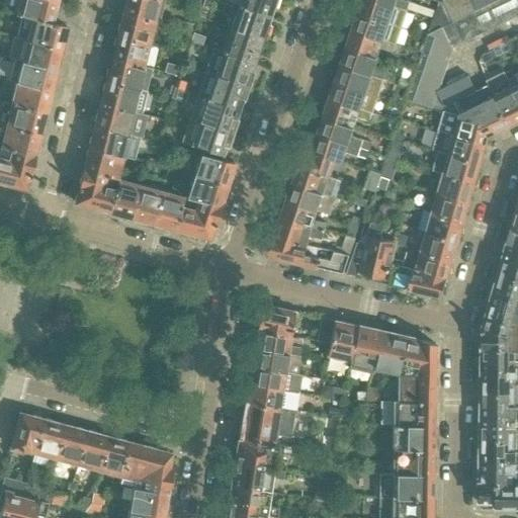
[(20,16),(31,19),(52,24),(52,22),(55,12),(53,10),(55,1),(50,0),(18,0),(15,15),(20,16)]
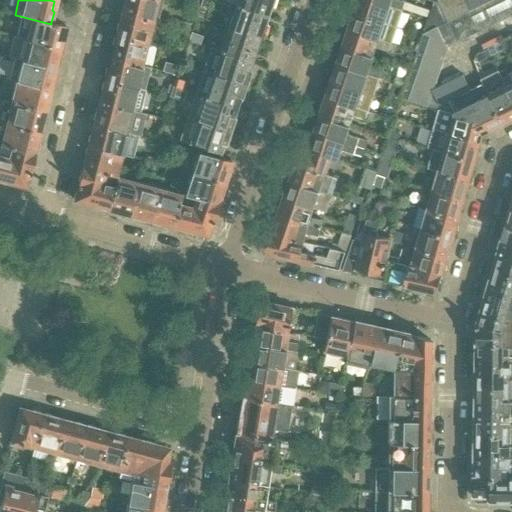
[(121,14),(152,21),(157,1),(155,0),(122,0),(123,1),(124,3),(121,14)]
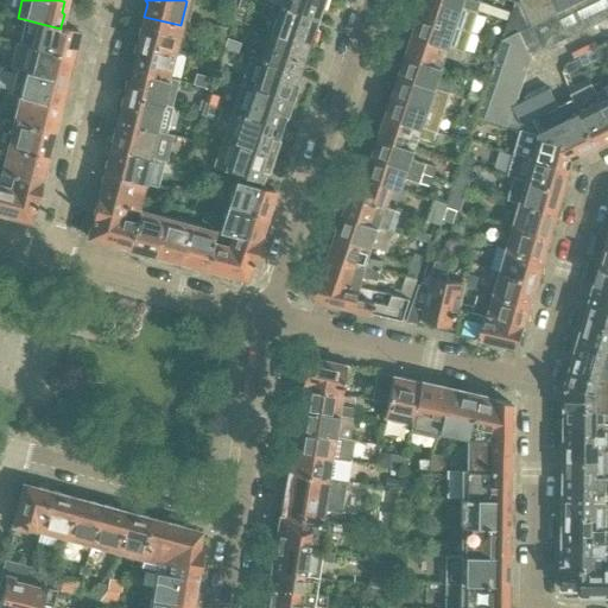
[(220,0),(219,6),(230,11),(234,0),(220,0)]
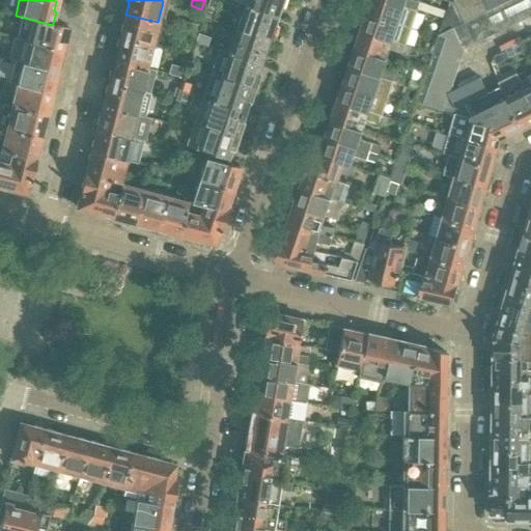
[(208,0),(206,8),(214,10),(217,0),(208,0)]
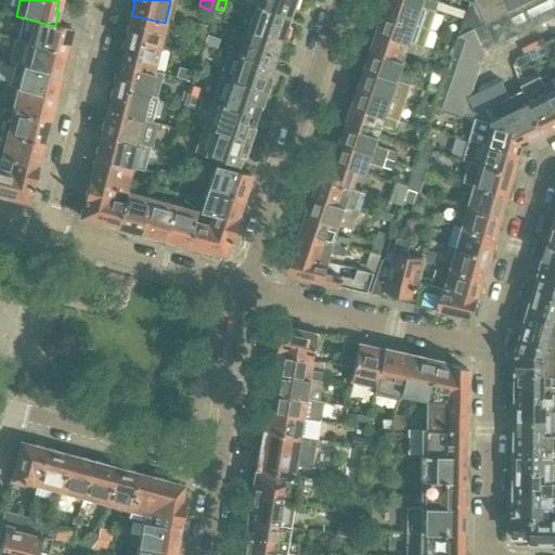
[(244,0),(244,1),(254,5),(287,17),(291,8),(294,10),(296,0),(244,0)]
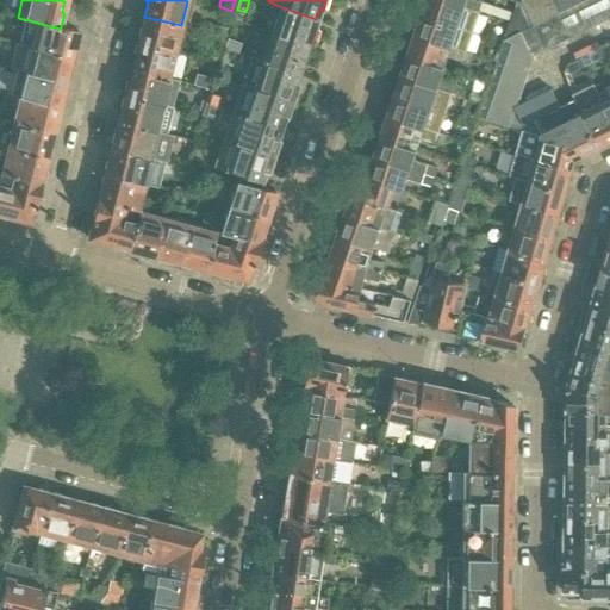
[(475,22),(478,12),(440,0),(427,0),(422,17),(458,29),(461,17),(475,22)]
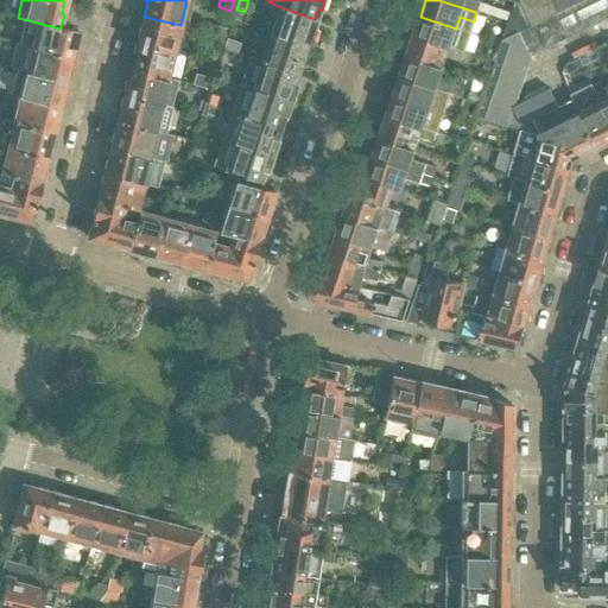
[(438,0),(476,12),(477,11),(480,2),(472,0),(438,0)]
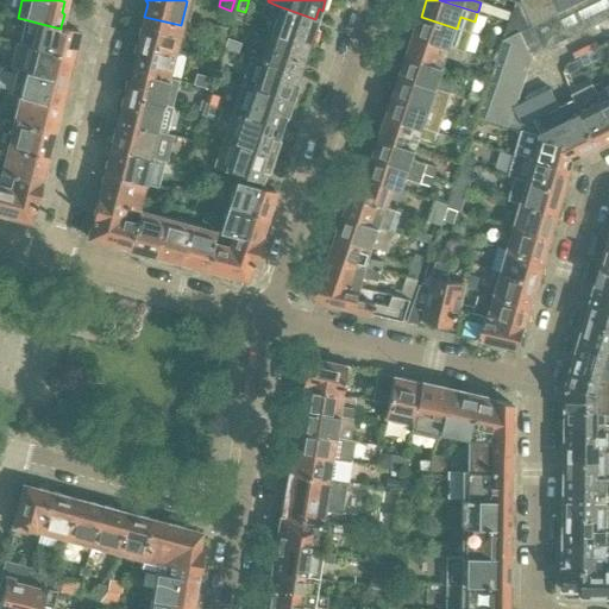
[(529,56),(592,26),(608,17),(608,0),(585,0),(502,43),(484,96),(481,105),(476,118),(507,126),(513,107),(531,56),(529,56)]
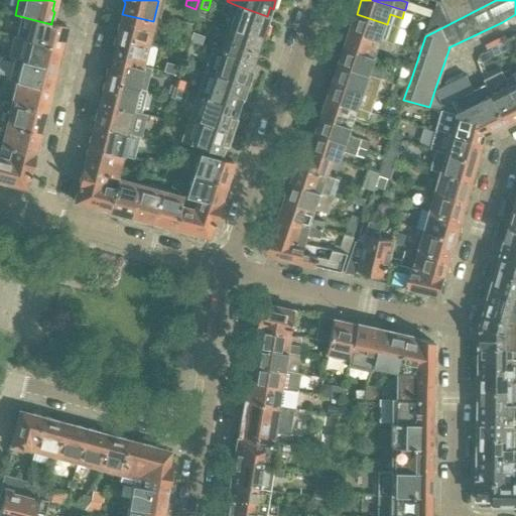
[(440,0),(436,2),(425,36),(496,0),(440,0)]
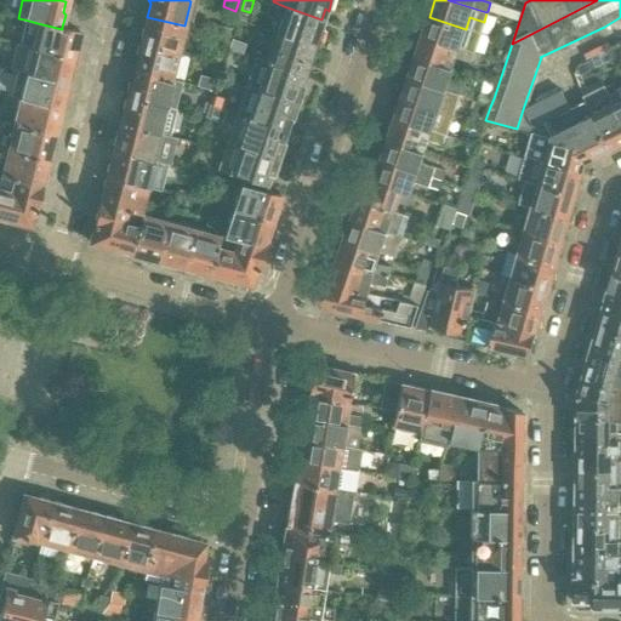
[(500,6),(490,3),(488,11),(497,15),(500,6)]
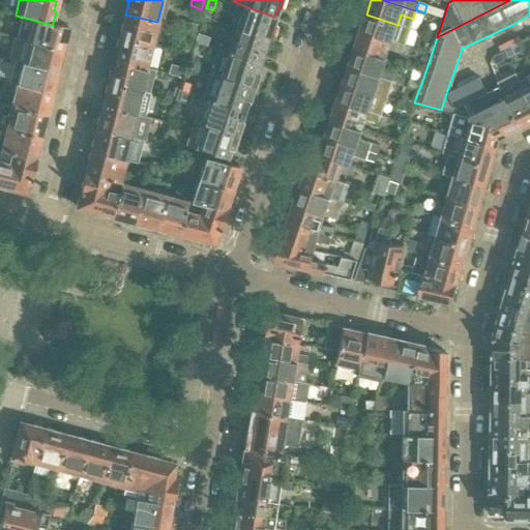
[(239,17),(235,30),(269,41),(274,26),(271,25),(274,17),(242,5),(238,16),(239,17)]
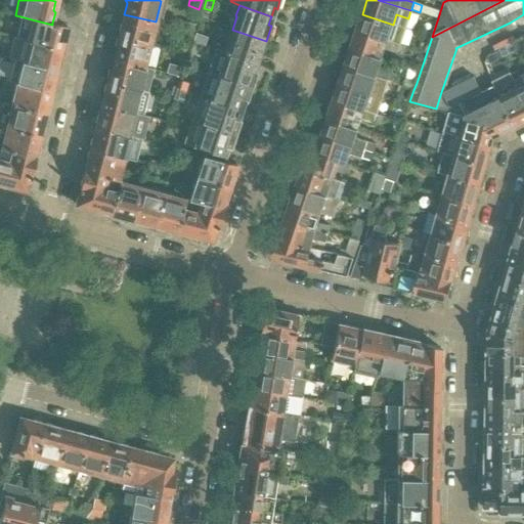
[(119,38),(149,45),(156,22),(124,14),(122,24),(120,25),(118,32),(120,34),(119,38)]
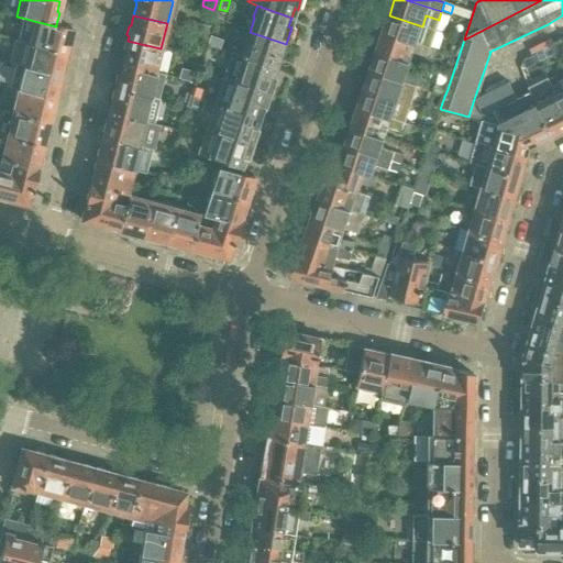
[(419,36),(422,26),(389,15),(383,34),(434,52),(438,42),(419,36)]
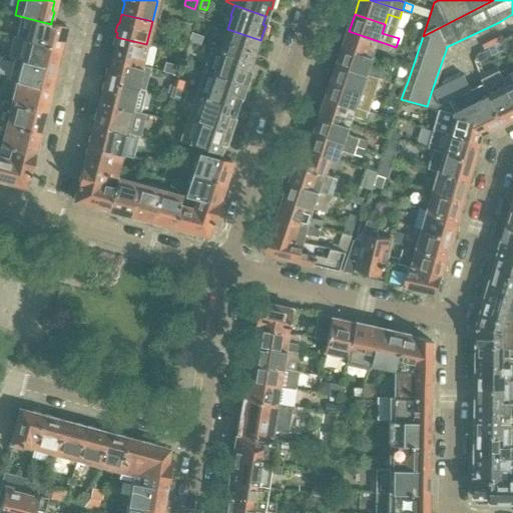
[(512,14),(499,22),(506,39),(512,35),(512,14)]
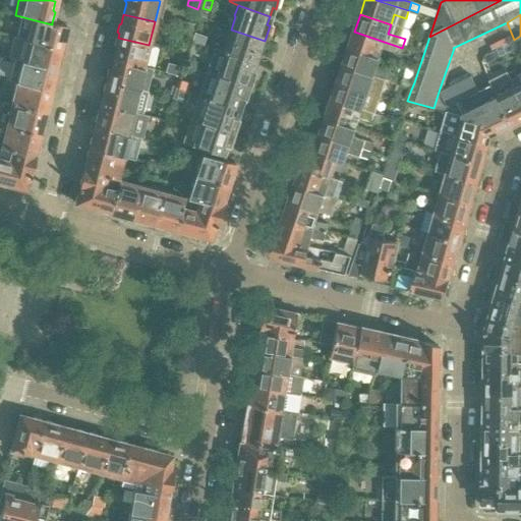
[(15,37),(26,40),(60,49),(62,40),(65,38),(66,31),(65,29),(65,26),(52,22),(52,24),(32,19),(20,16),(15,37)]
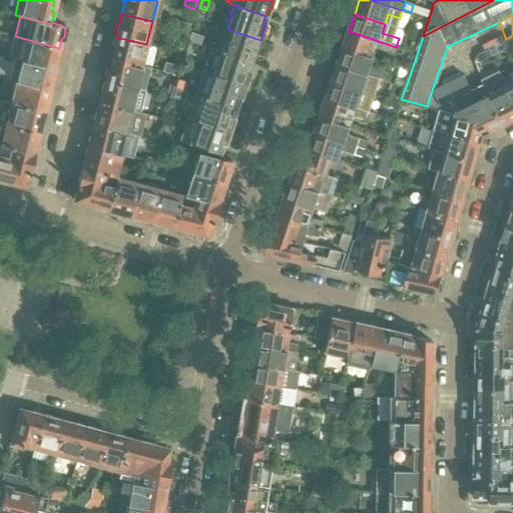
[(175,21),(174,27),(187,31),(189,25),(175,21)]
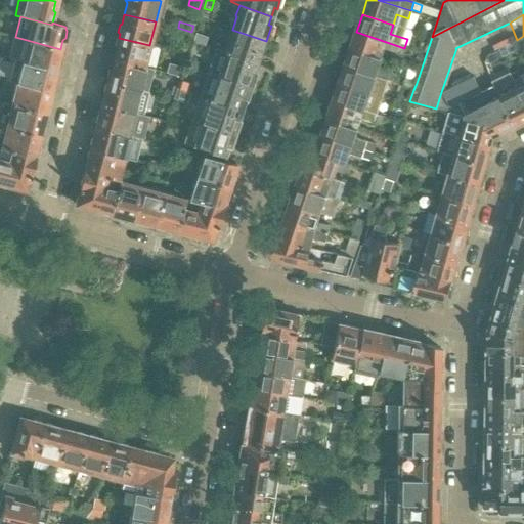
[(232,30),(224,53),(255,63),(258,54),(261,55),(266,41),(232,30)]
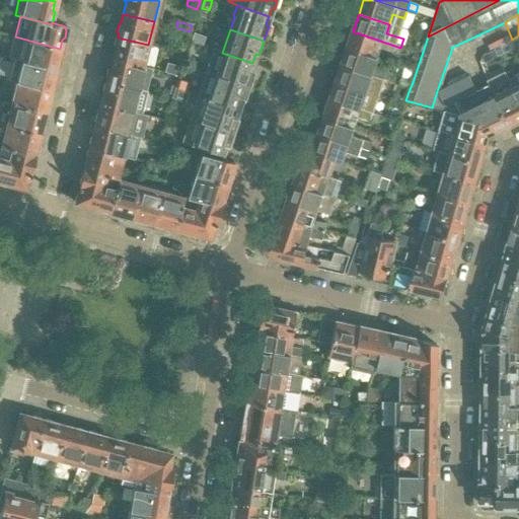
[(398,55),(400,48),(353,31),(347,50),(377,60),(381,49),(398,55)]
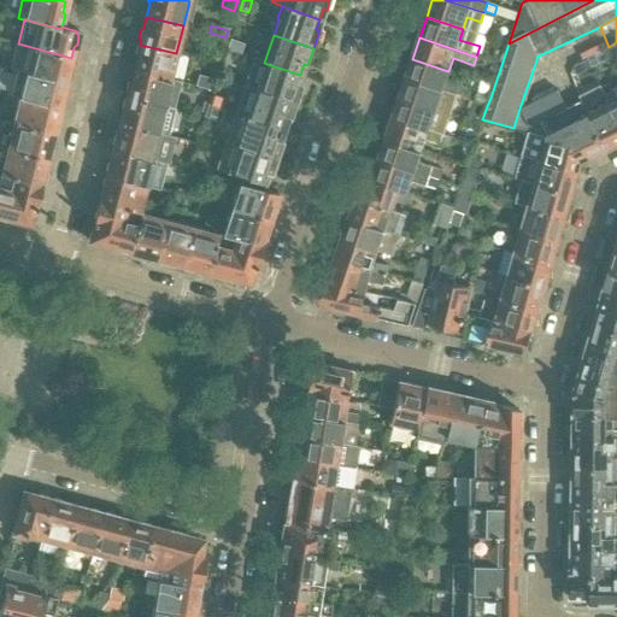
[(225,47),(240,53),(244,43),(229,39),(225,47)]
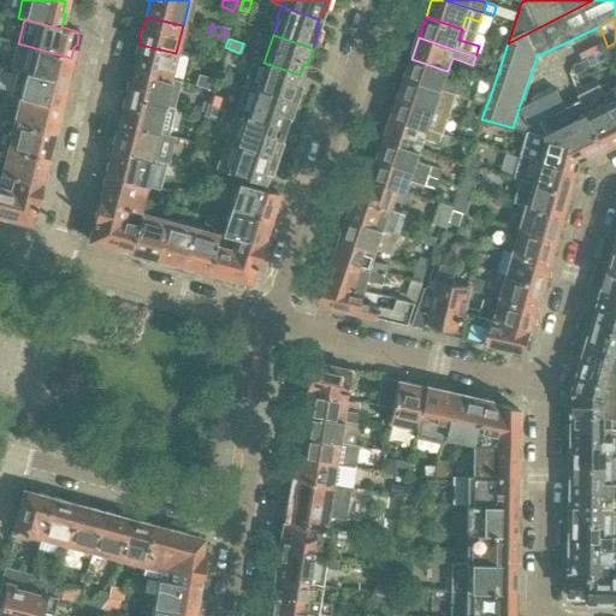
[(132,71),(169,80),(176,53),(140,45),(138,45),(136,46),(134,54),(136,58),(132,71)]
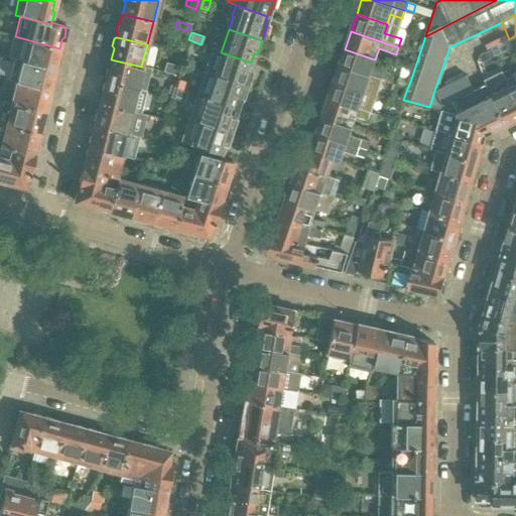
[(26,39),(20,61),(53,70),(56,60),(58,58),(60,52),(59,49),(59,48),(26,39)]
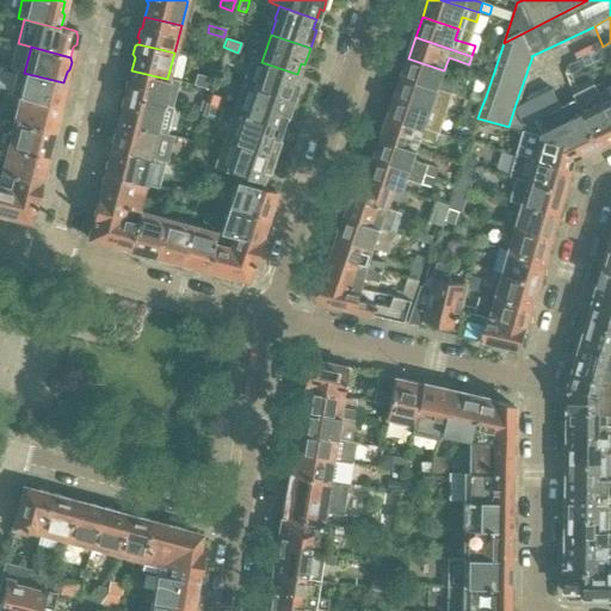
[(603,47),(581,56),(586,66),(608,55),(603,47)]
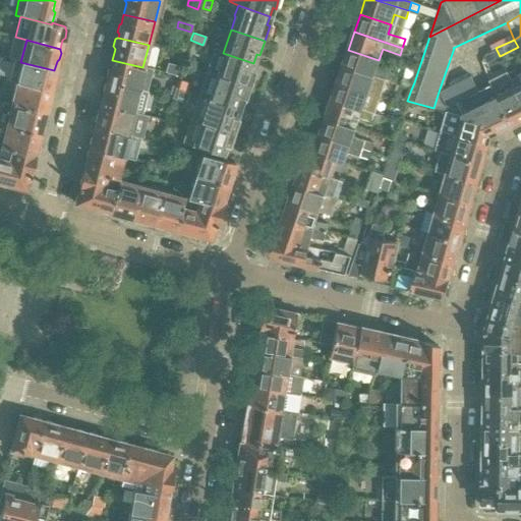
[(213,50),(205,73),(249,88),(254,71),(251,70),(253,63),(223,53),(213,50)]
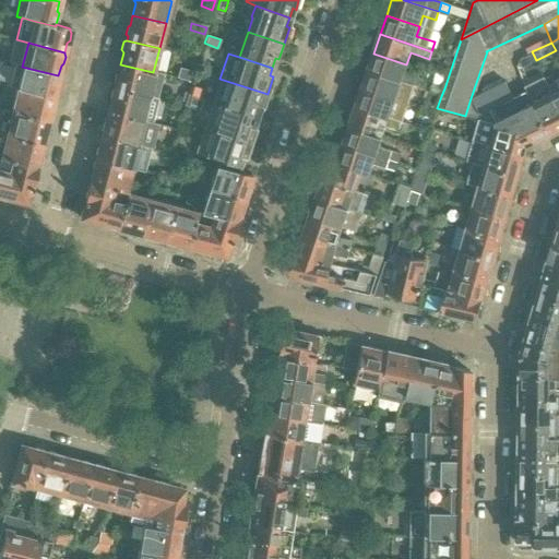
[(403,73),(406,64),(373,54),(367,72),(413,86),(419,88),(421,80),(403,73)]
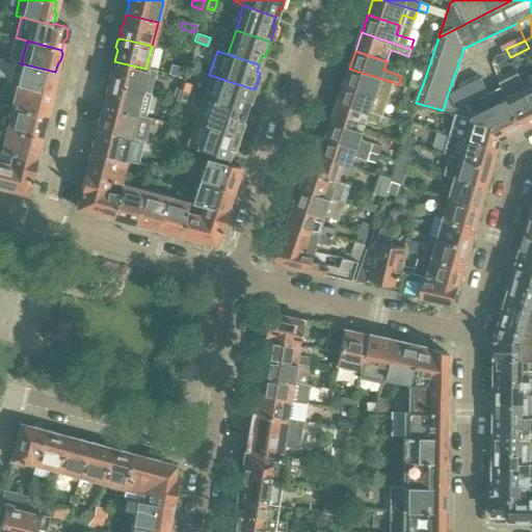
[(431,55),(423,52),(420,60),(428,63),(431,55)]
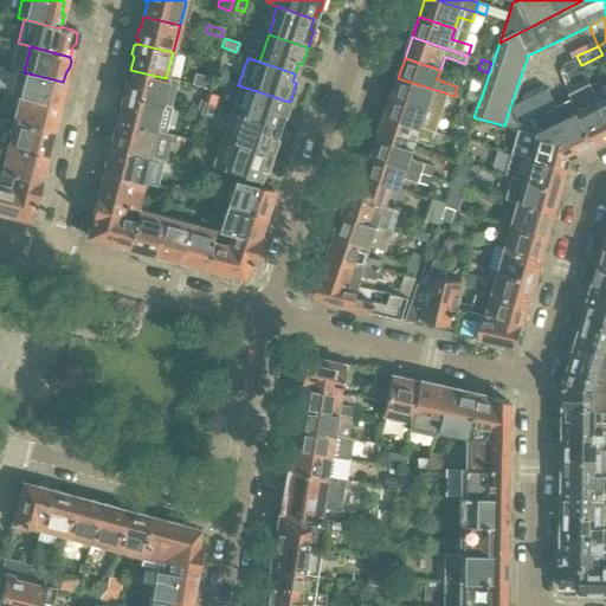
[(18,97),(57,108),(58,104),(60,103),(63,95),(60,91),(63,82),(24,72),(12,69),(6,94),(18,97)]
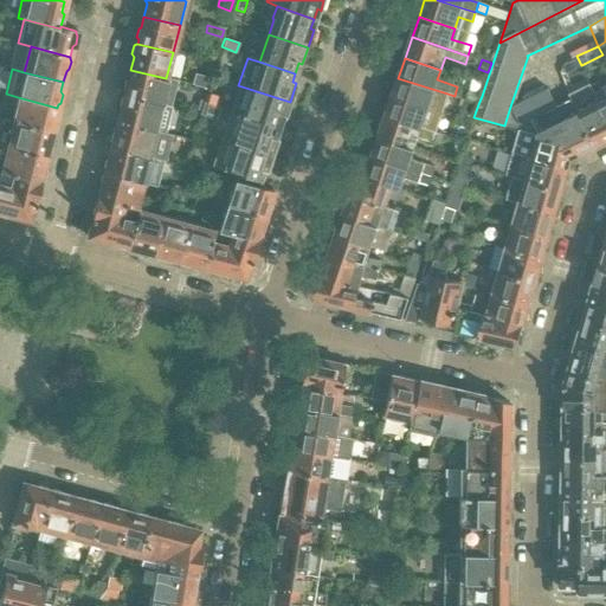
[(123,96),(160,105),(166,78),(130,70),(128,79),(124,81),(123,89),(124,92),(123,96)]
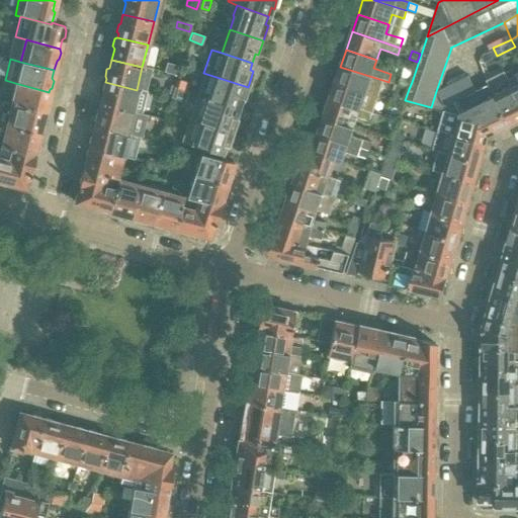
[(163,69),(173,73),(176,64),(166,61),(163,69)]
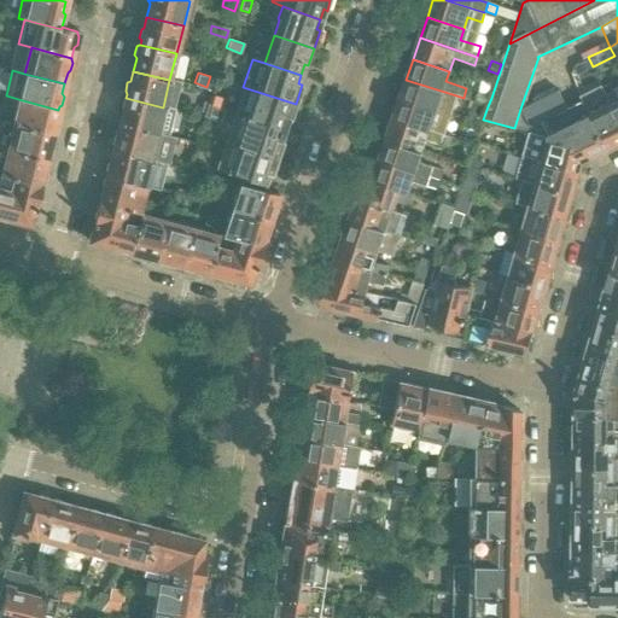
[(454,104),(456,95),(406,80),(400,98),(436,110),(439,99),(454,104)]
